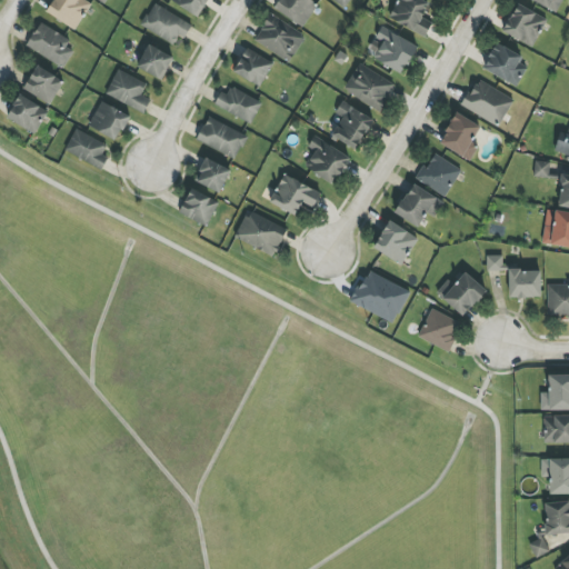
[(76,30),(91,3),(86,0),(55,0),(48,12),(76,30)]
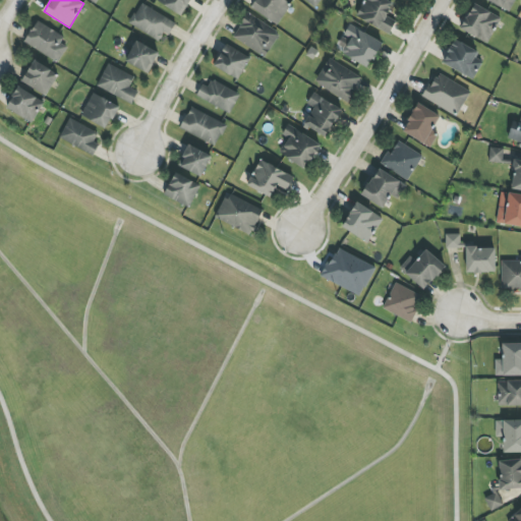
[(156,0),(181,16),(190,0),(156,0)]
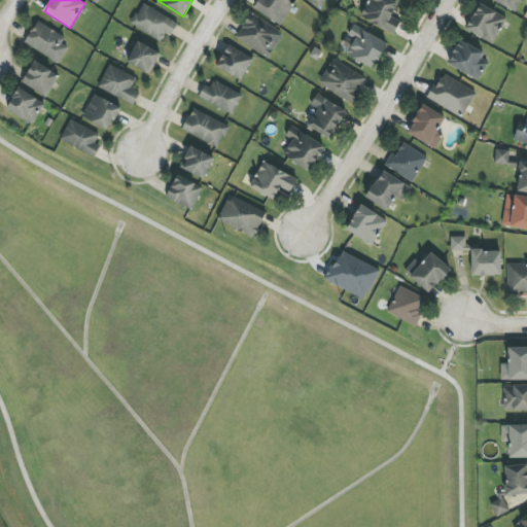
[(282,26),(294,3),(288,0),(258,0),(254,8),(282,26)]
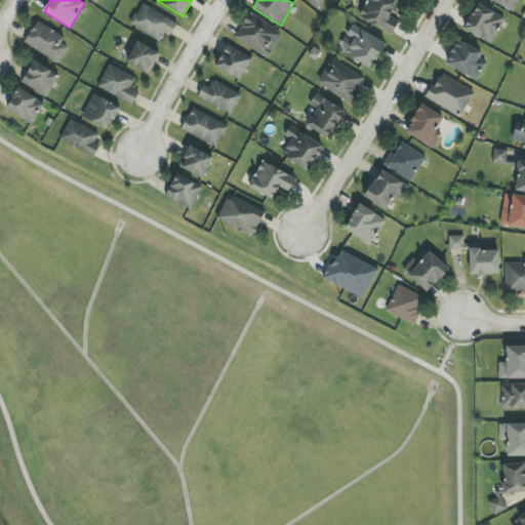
[(399,21),(390,16),(397,2),(391,0),(367,0),(359,18),(393,34),(399,21)]
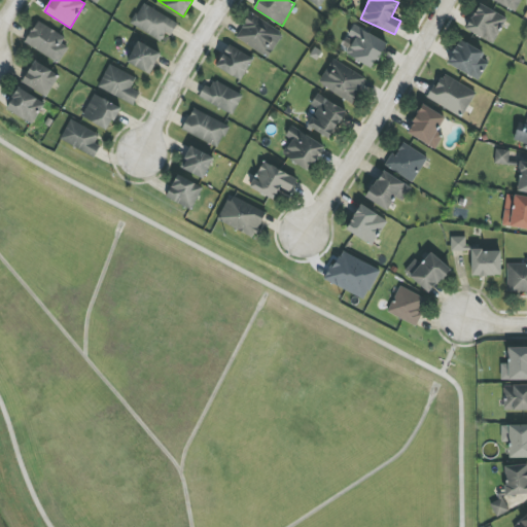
[(492,0),(515,12),(521,0),(492,0)]
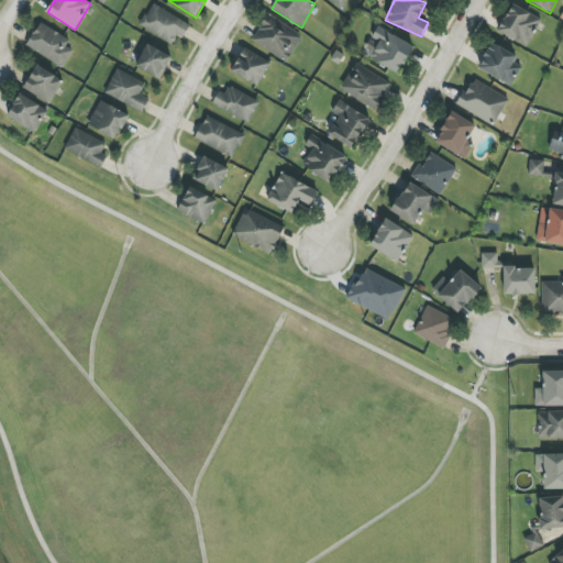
[(184,37),(190,23),(151,4),(140,28),(174,43),(177,35),(184,37)]
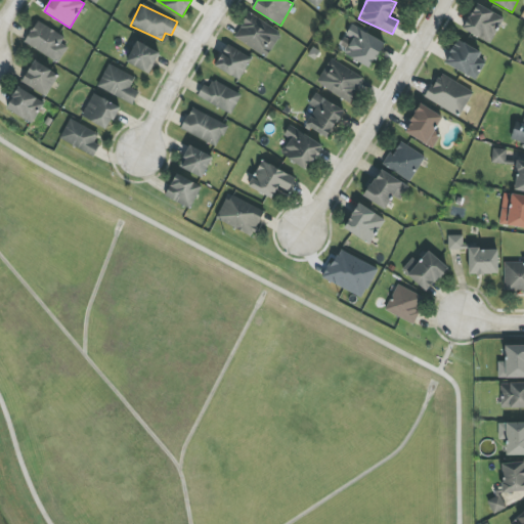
[(503,15),(475,4),(464,31),(492,43),(503,15)]
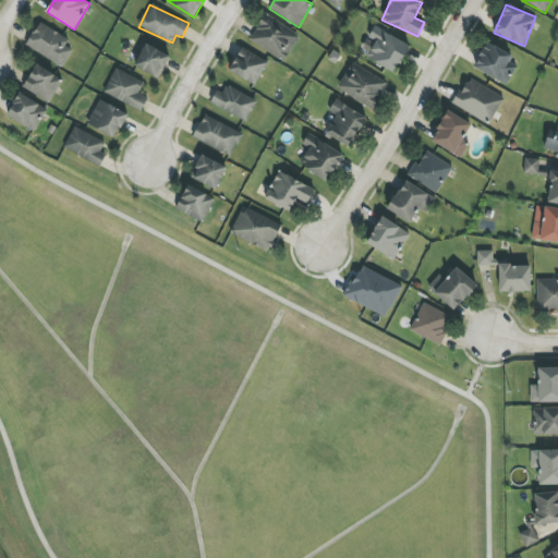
[(250,40),(284,61),(300,36),(266,14),(250,40)]
